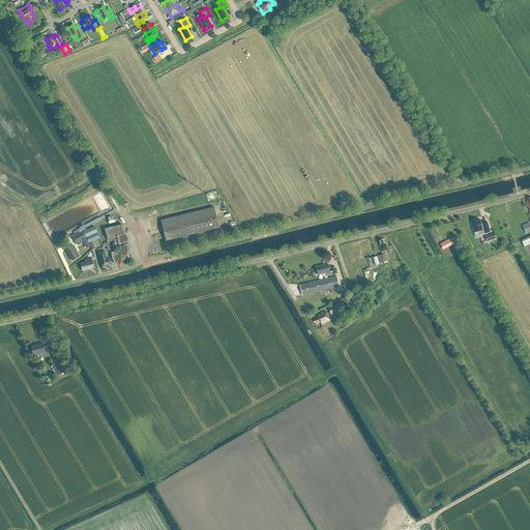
[(167,241),(219,228),(214,207),(162,221),(167,241)]
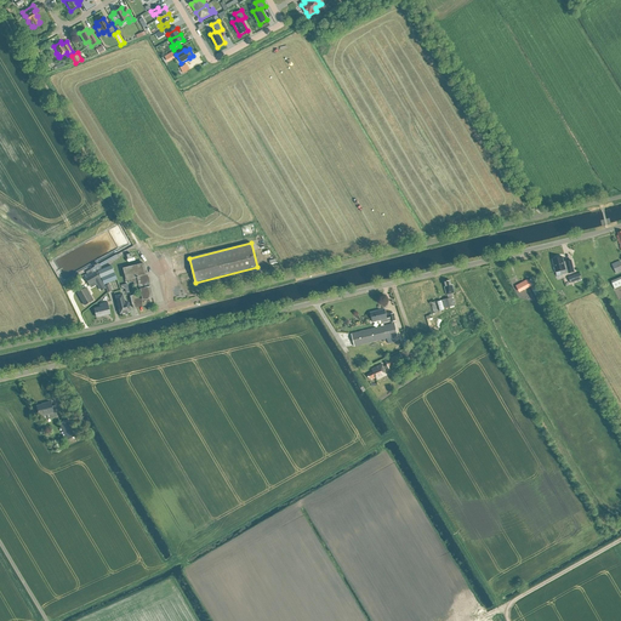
[(118,254),(93,268),(95,271),(119,256),(118,254)]
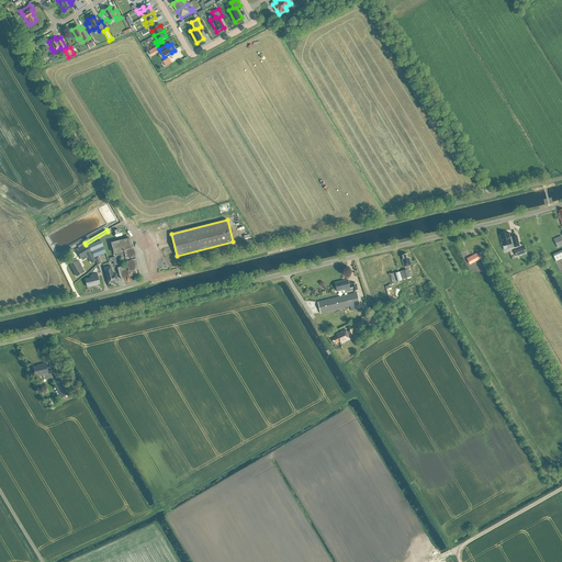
[(510,237),(509,232),(499,234),(503,247),(507,246),(508,249),(519,246),(517,235),(510,237)]
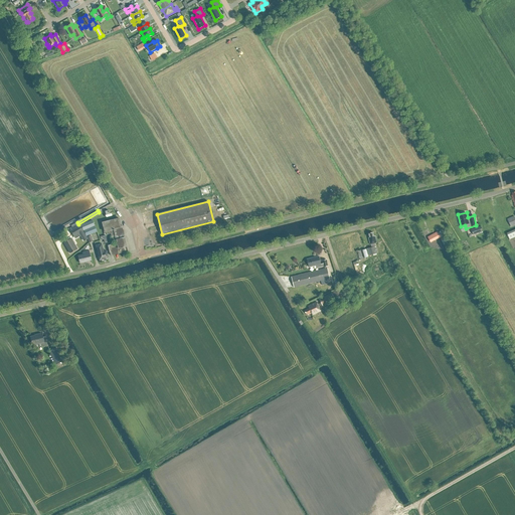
[(127,251),(119,218),(102,222),(105,234),(111,233),(113,242),(117,241),(117,243),(108,245),(109,250),(108,250),(108,252),(110,252),(110,255),(127,251)]
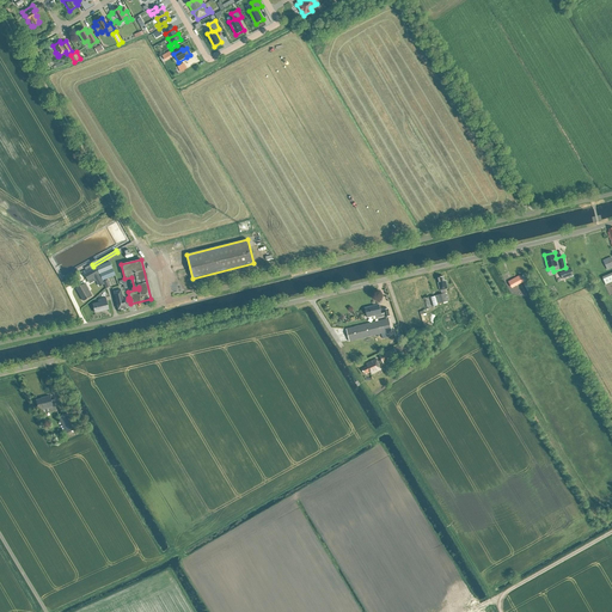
[(99,274),(112,269),(109,262),(96,268),(98,274),(99,274)]
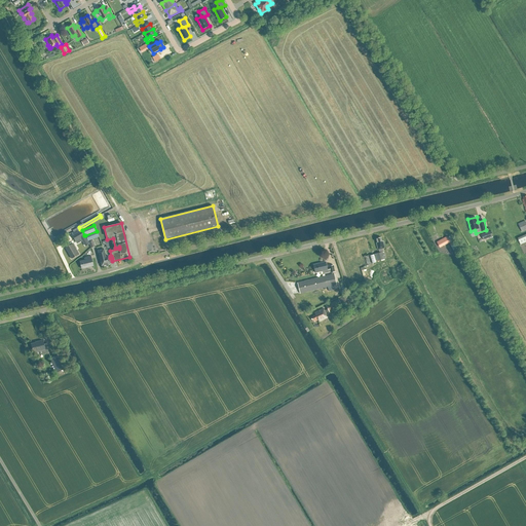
[(73,232),(72,233),(73,235),(72,235),(75,240),(80,237),(85,246),(89,243),(81,230),(78,232),(78,231),(77,230),(73,232)]
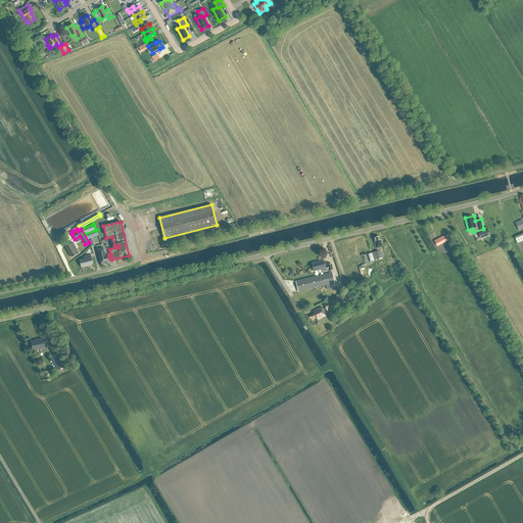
[(96,230),(85,234),(87,240),(98,235),(96,230)]
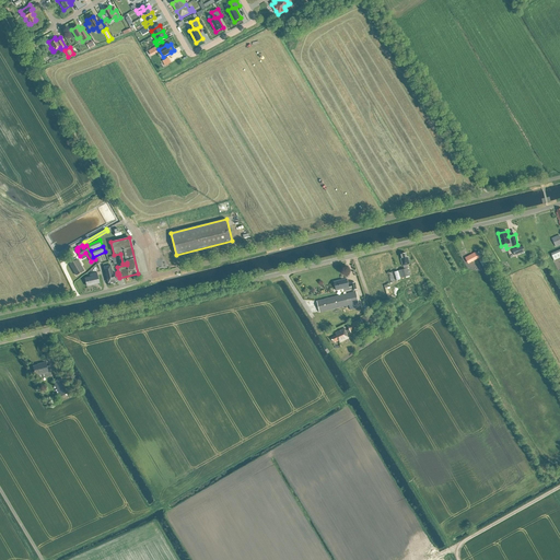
[(514,255),(525,252),(523,246),(512,249),(514,255)]
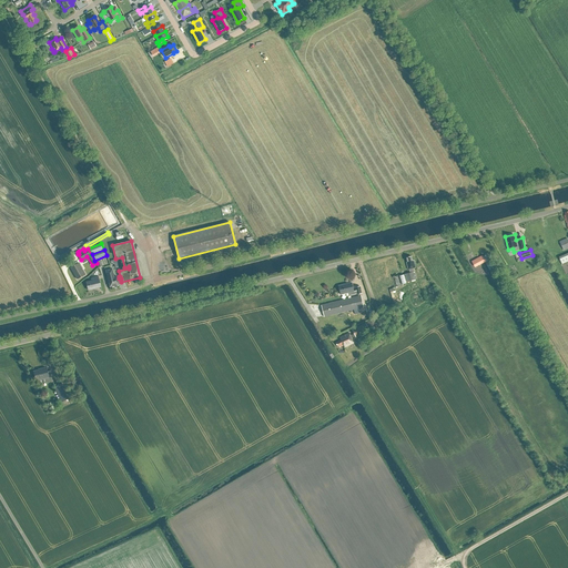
[(413,261),(412,256),(406,257),(407,262),(406,262),(408,270),(408,269),(409,273),(405,274),(406,282),(415,280),(414,272),(413,269),(415,267),(414,261),(413,261)]
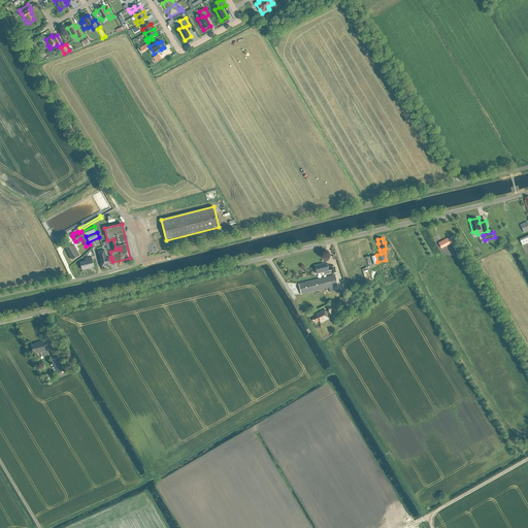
[(441,248),(451,242),(449,239),(449,238),(439,243),(441,248)]
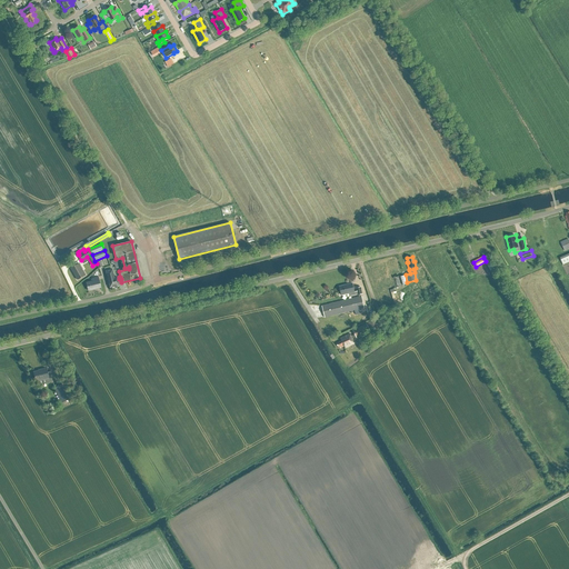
[(70,268),(77,280),(86,276),(79,263),(70,268)]
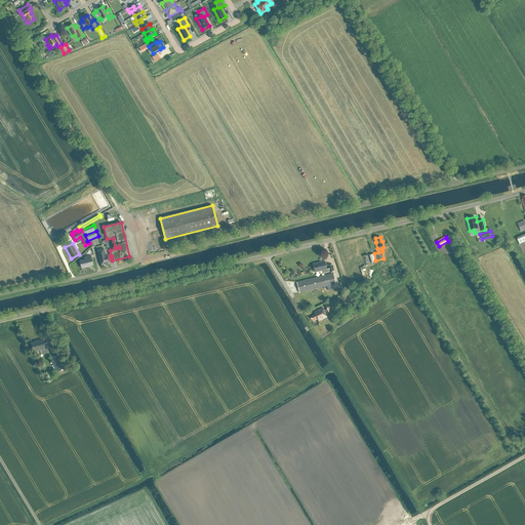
[(105,256),(104,248),(97,250),(101,266),(110,263),(109,256),(105,256)]
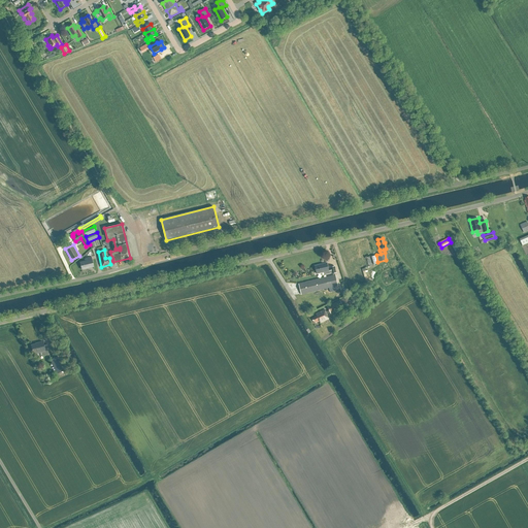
[(81,269),(93,267),(91,257),(86,258),(86,261),(79,262),(81,269)]
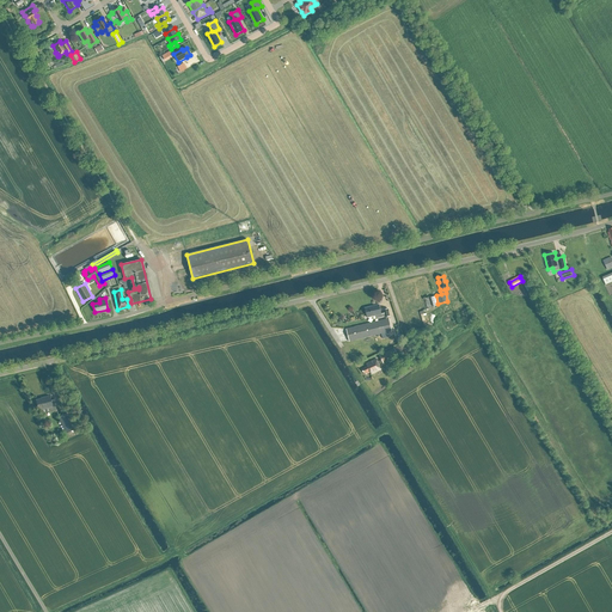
[(381,313),(379,305),(365,308),(367,317),(373,316),(374,319),(385,317),(390,316),(389,308),(383,310),(384,313),(381,313)]
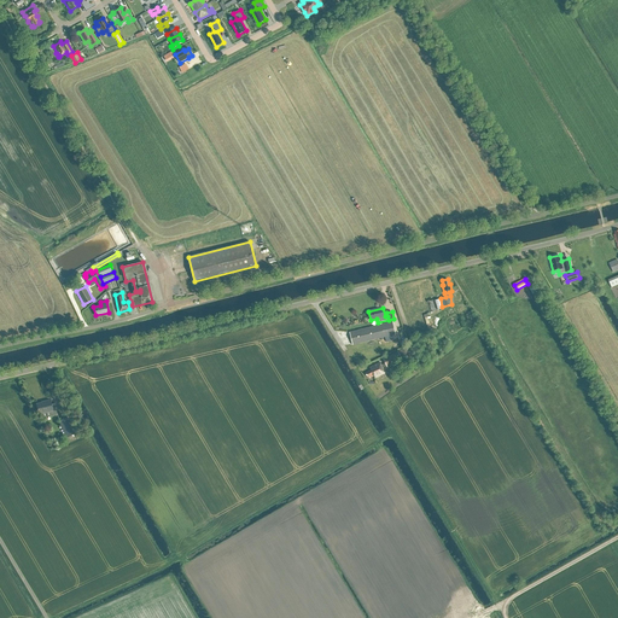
[(391,334),(396,334),(392,321),(350,332),(353,344),(384,337),(391,334)]
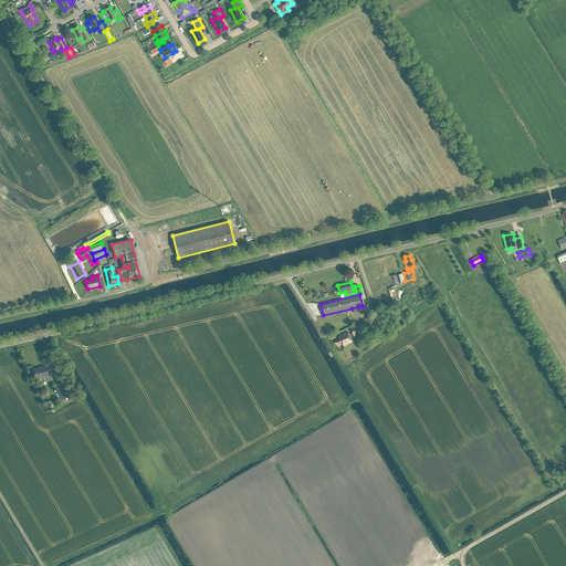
[(354,336),(367,329),(364,323),(350,328),(354,336)]
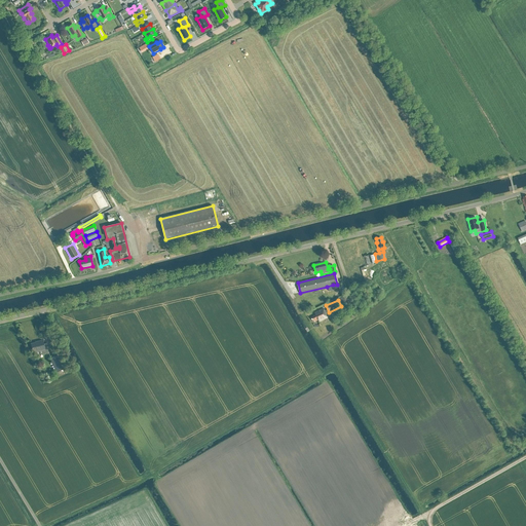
[(318,322),(328,317),(324,308),(314,312),(315,314),(310,316),(312,321),(313,320),(314,321),(317,320),(318,322)]
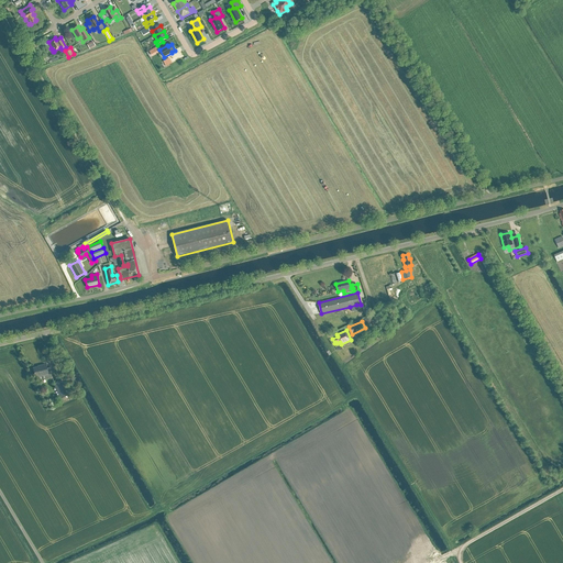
[(46,368),(45,365),(39,366),(39,367),(33,368),(35,377),(39,376),(39,381),(45,379),(53,378),(50,367),(46,368)]
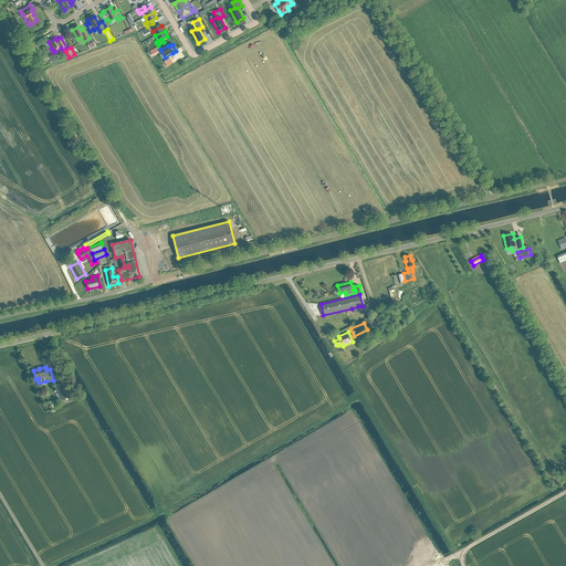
[(61,401),(69,397),(62,381),(53,386),(61,401)]
